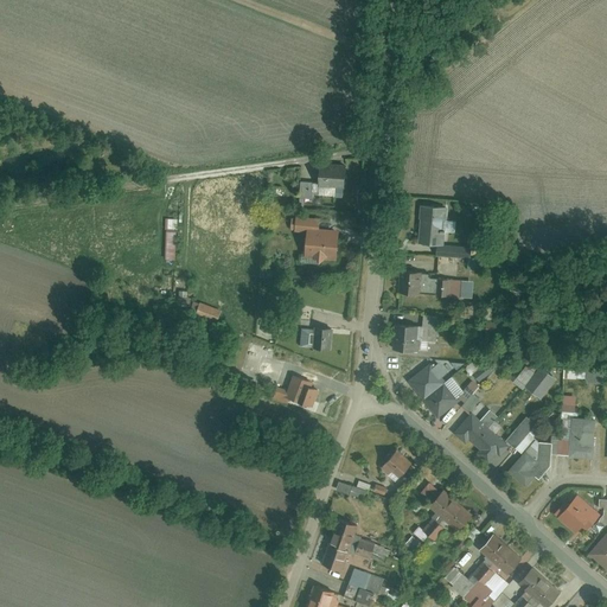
[(350,168),(320,166),(318,187),(349,190),(350,168)]
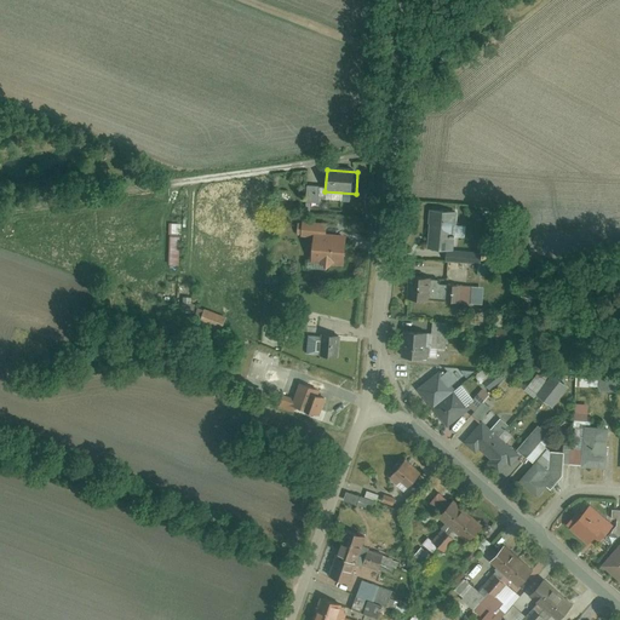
[(308,187),(306,204),(322,205),(323,188),(308,187)]
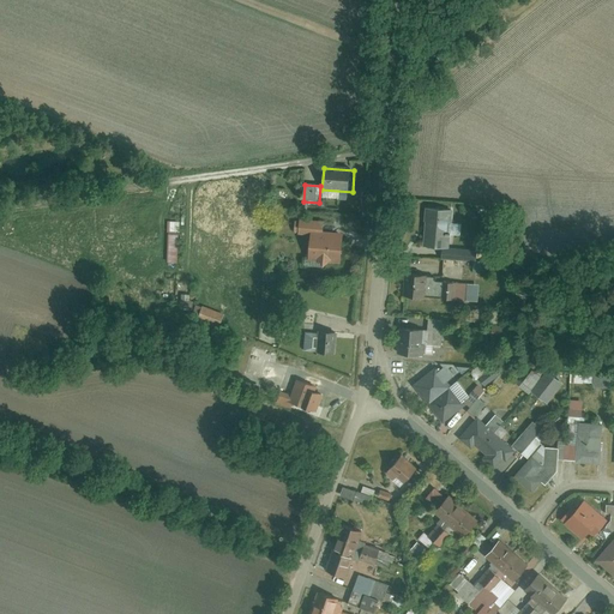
[(455,211),(427,209),(425,246),(444,248),(443,260),(468,263),(469,250),(451,248),(455,211)]
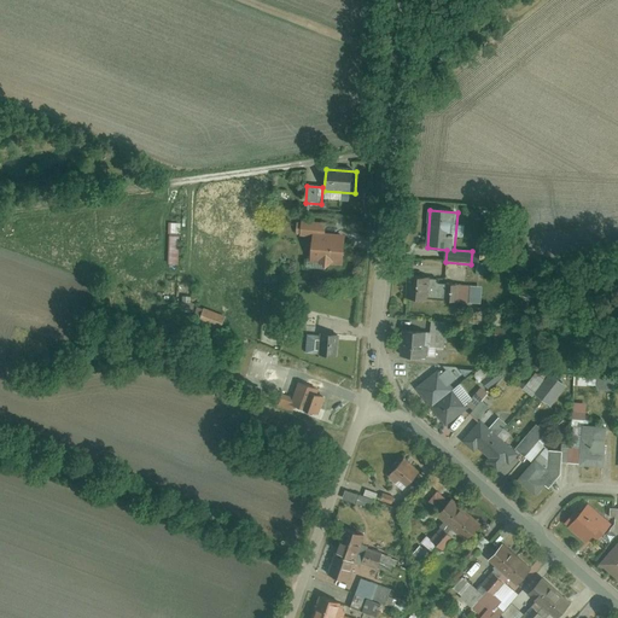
[(330,225),(296,222),(296,235),(315,237),(314,261),(347,263),(348,235),(328,234),(330,225)]
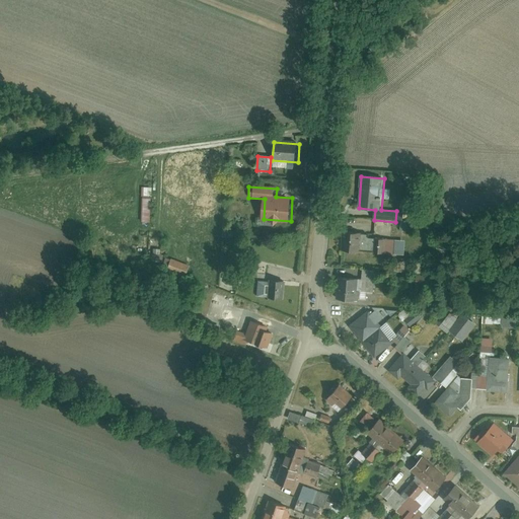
[(144,188),(143,198),(152,198),(152,189),(144,188)]
